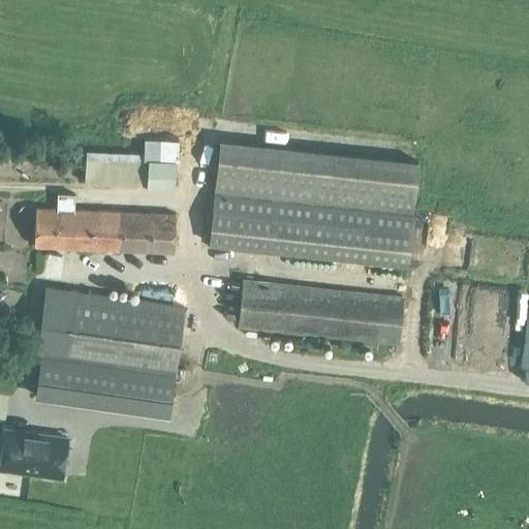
[(87,151),(85,182),(174,186),(175,159),(177,159),(178,141),(145,138),(144,154),(87,151)]
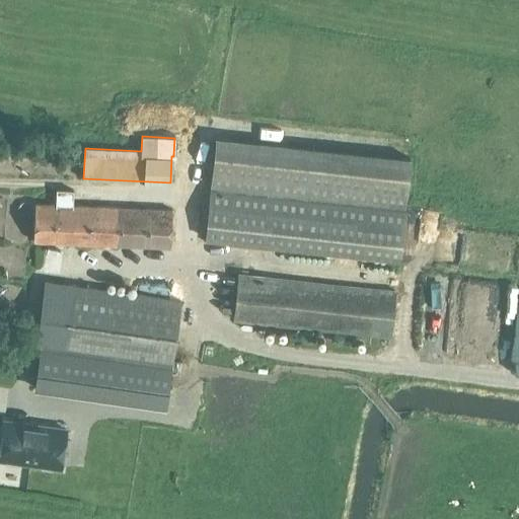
[(204,237),(397,257),(409,157),(215,137),(204,237)]
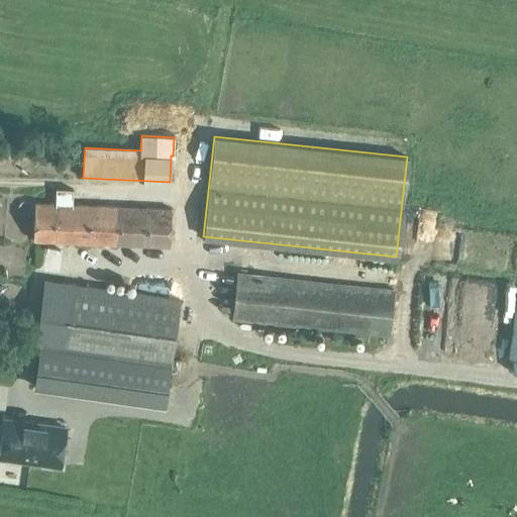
[(35,203),(33,241),(168,246),(171,208),(73,204),(73,190),(56,189),(56,204),(35,203)]
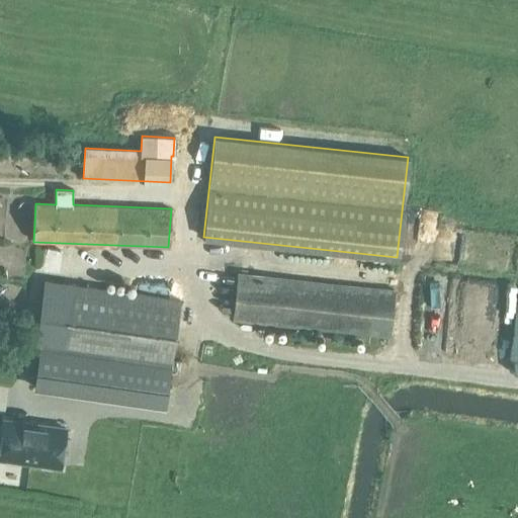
[(394,289),(276,277),(237,273),(233,319),(390,335),(394,289)]
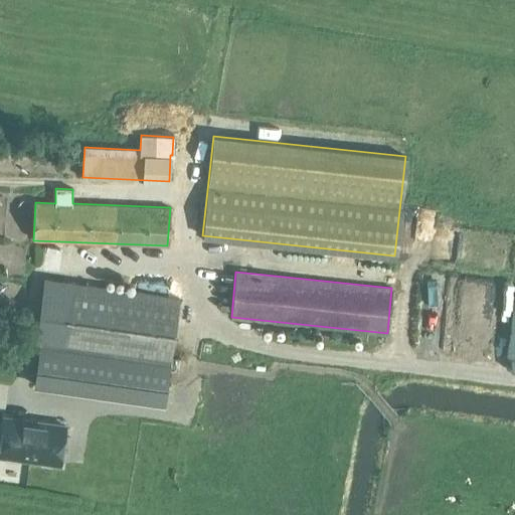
[(178,298),(70,284),(48,281),(33,385),(163,403),(178,298)]
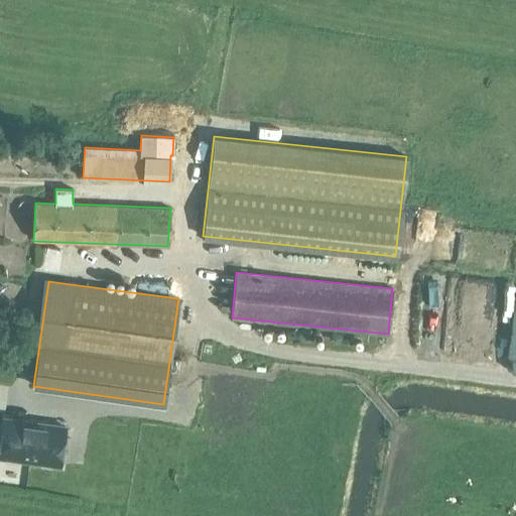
[(5,461),(16,463),(17,460),(40,463),(41,466),(51,468),(53,465),(59,466),(65,427),(4,418),(0,447),(0,457),(5,458),(5,461)]
